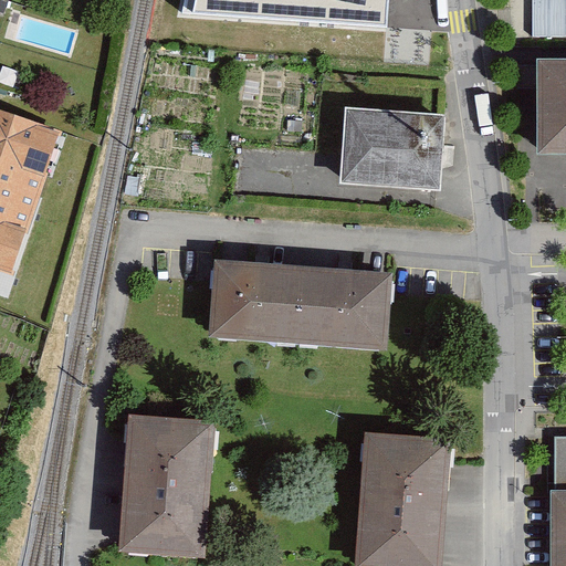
[(185,0),(184,10),(385,24),(387,0),(185,0)]
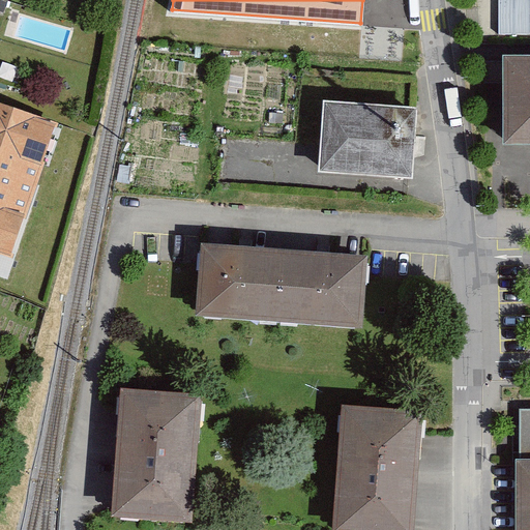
[(529,0),(503,0),(504,35),(529,35),(529,0)]
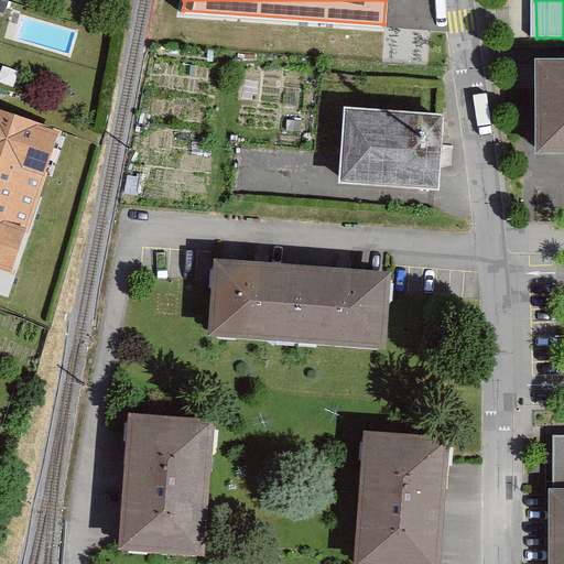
[(563,55),(552,55),(551,150),(563,150),(563,55)]
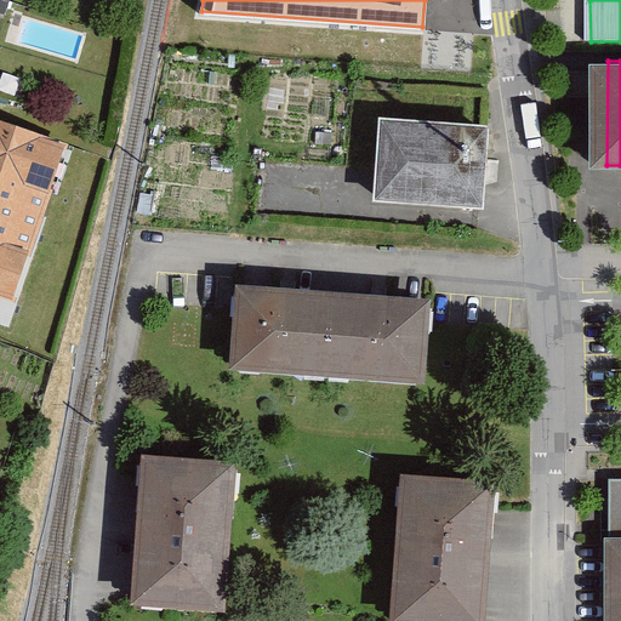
[(489,123),(379,117),(374,199),(483,206),(489,123)]
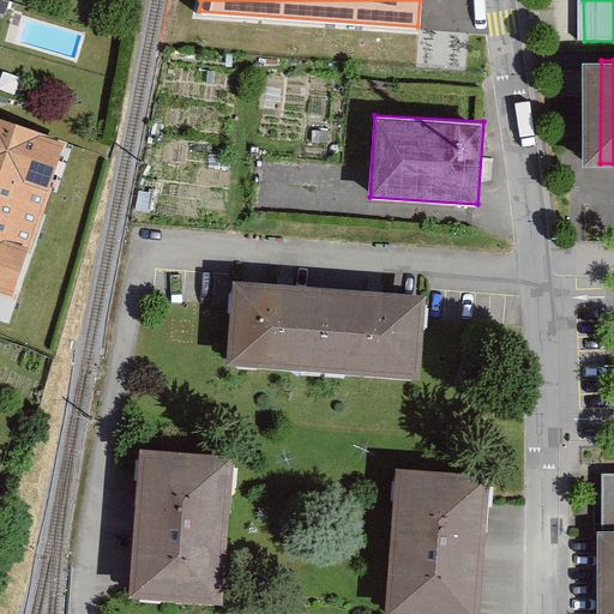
[(0,292),(13,296),(66,140),(0,118),(0,292)]
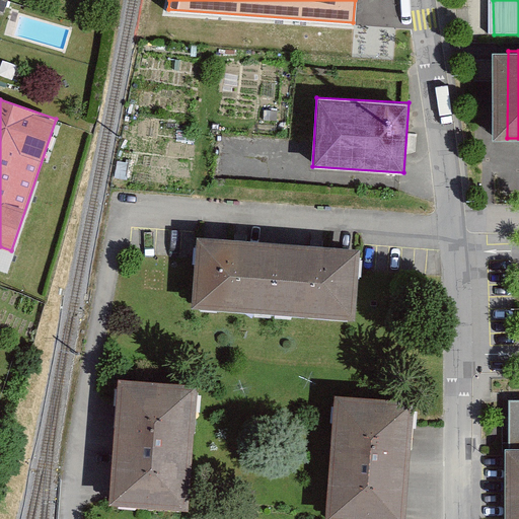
[(198,236),(193,306),(356,319),(362,249),(198,236)]
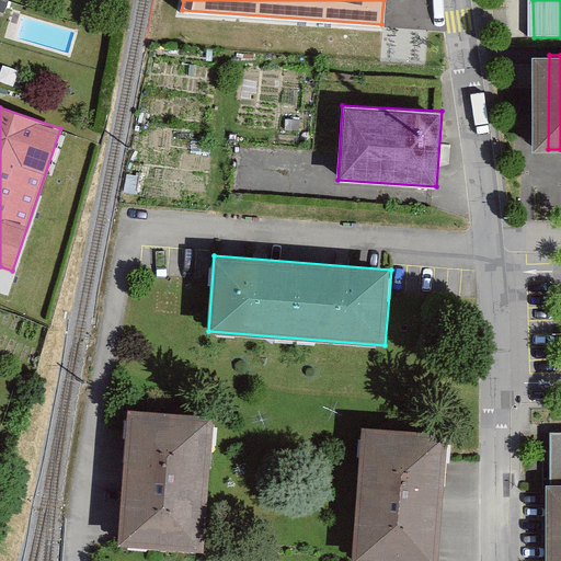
[(128,409),(118,545),(204,551),(214,415),(128,409)]
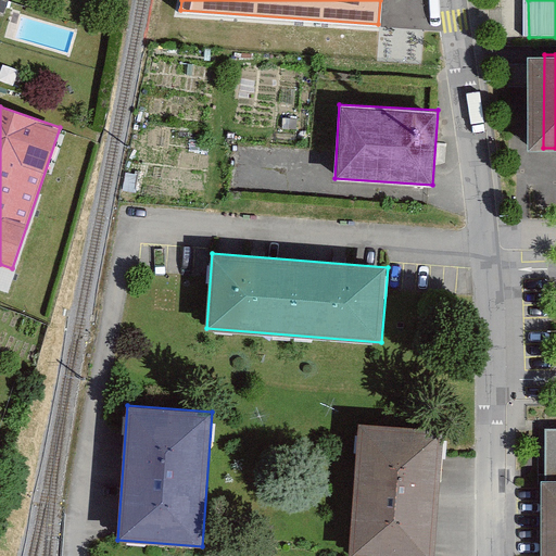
[(358,421),(349,555),(434,555),(444,428),(358,421)]
